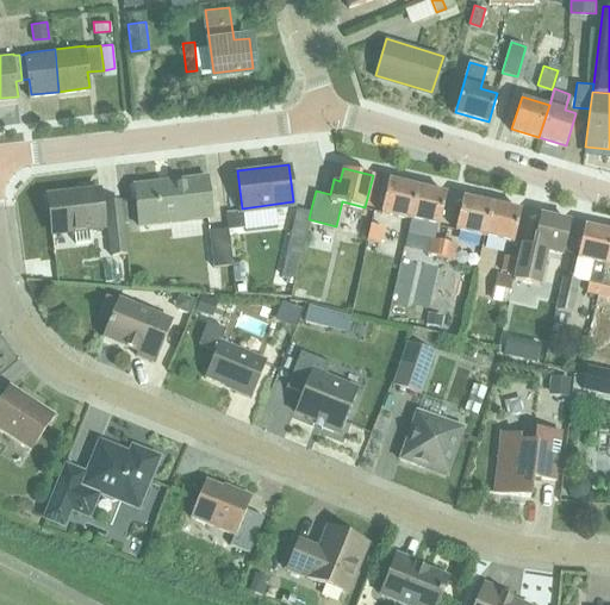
[(138,222),(212,214),(209,174),(135,182),(138,222)]
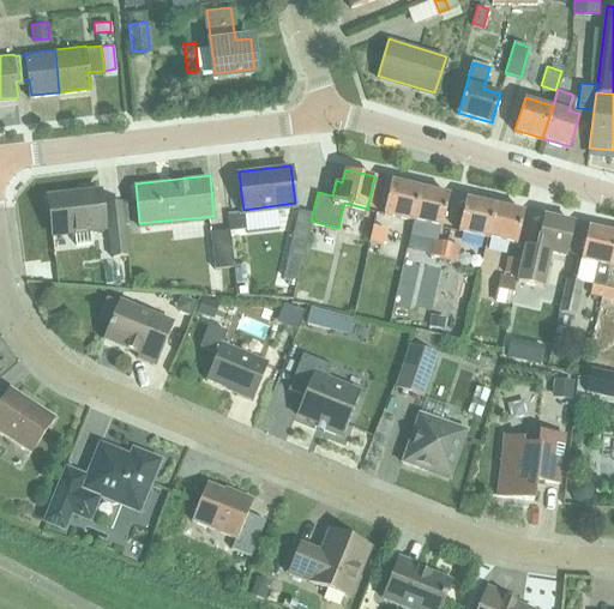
[(413,218),(420,186),(391,179),(383,211),(413,218)]
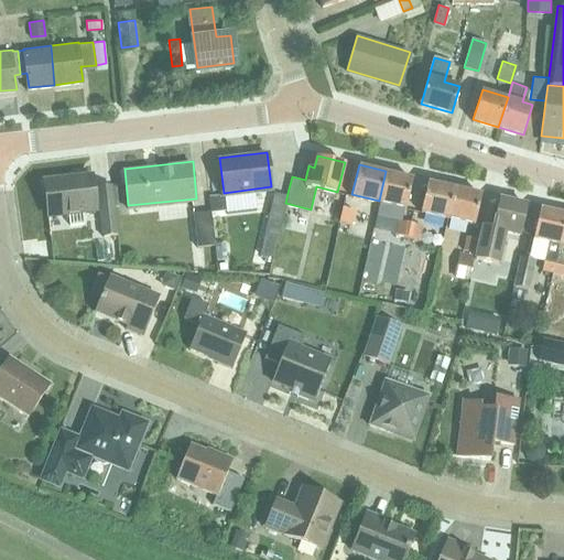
[(412,176),(386,171),(379,201),(405,206),(412,176)]
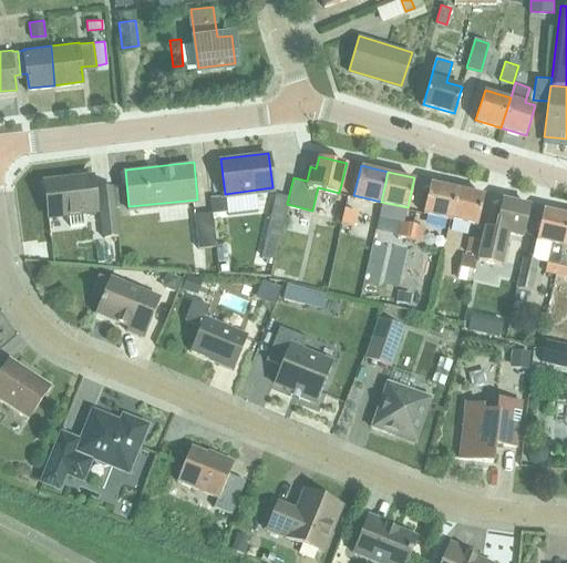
[(92,175),(43,181),(48,215),(69,213),(70,223),(84,222),(82,212),(96,210),(92,175)]
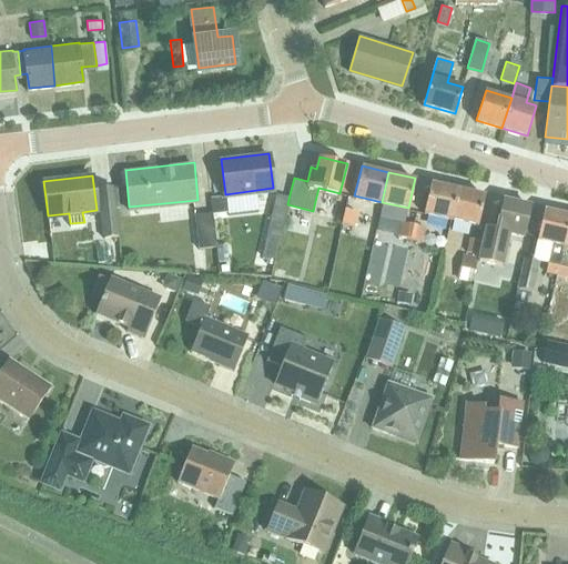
[(450,218),(457,188),(430,181),(424,211),(450,218)]
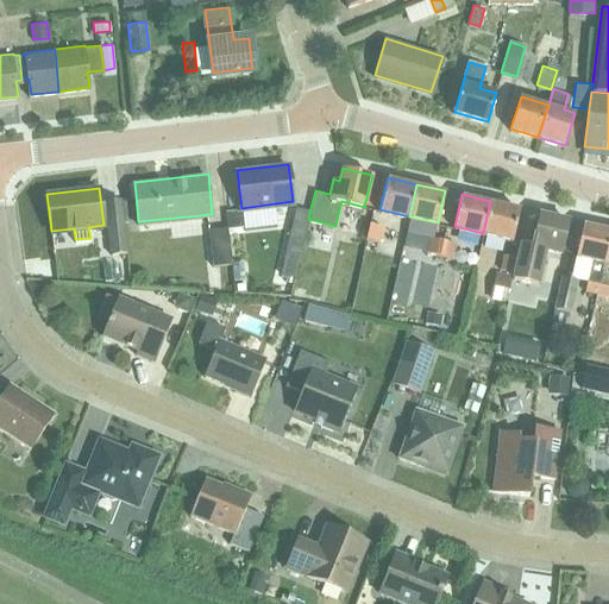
[(112,253),(127,251),(120,199),(105,200),(112,253)]
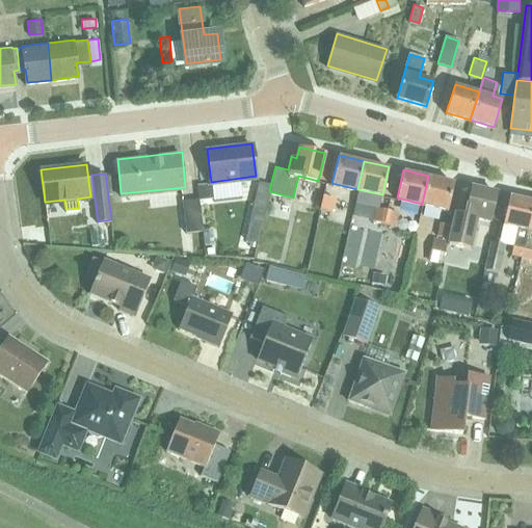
[(454,181),(428,176),(422,204),(448,210),(454,181)]
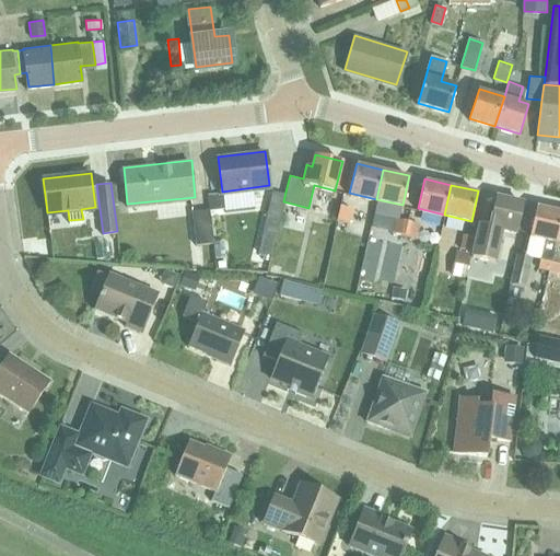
[(272,189),(263,229),(276,232),(283,201),(286,192),(279,190),(272,189)]
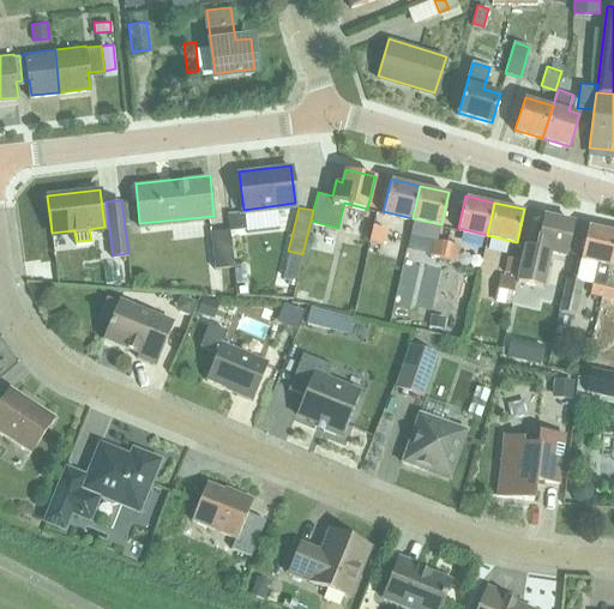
[(246,225),(244,210),(227,211),(228,228),(246,225)]
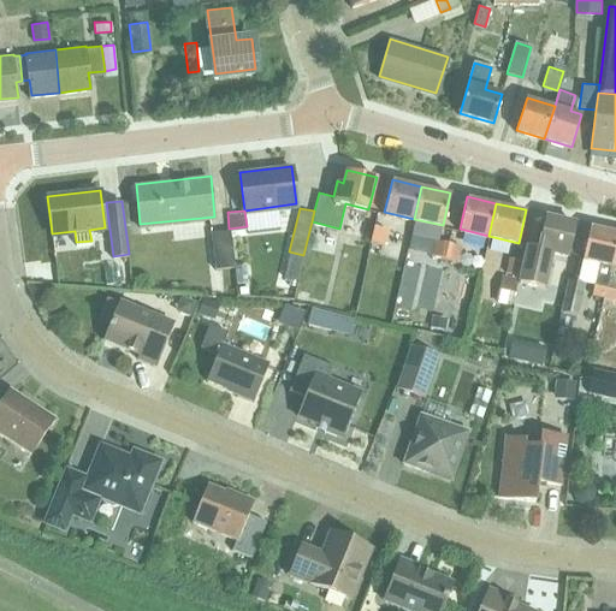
[(526,244),(523,259),(520,273),(519,278),(519,279),(544,285),(552,250),(567,254),(575,221),(545,215),(538,248),(526,244)]
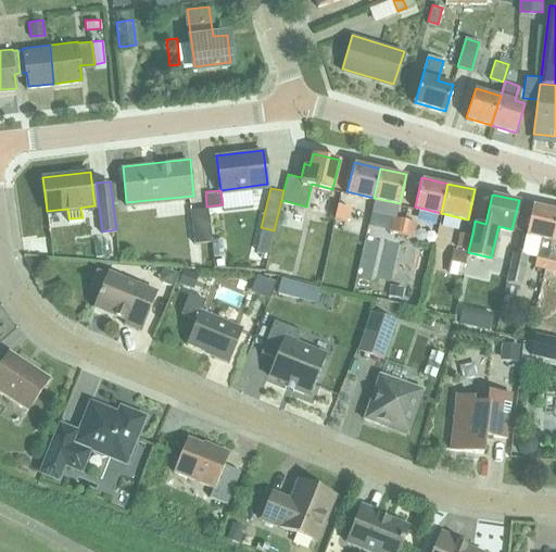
[(335,216),(346,220),(350,205),(338,203),(335,216)]
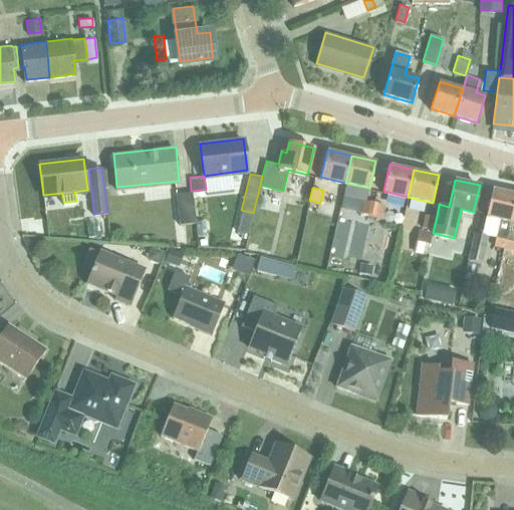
[(504,246),(513,202),(513,192),(493,188),(487,216),(499,218),(496,230),(497,231),(494,244),(504,246)]
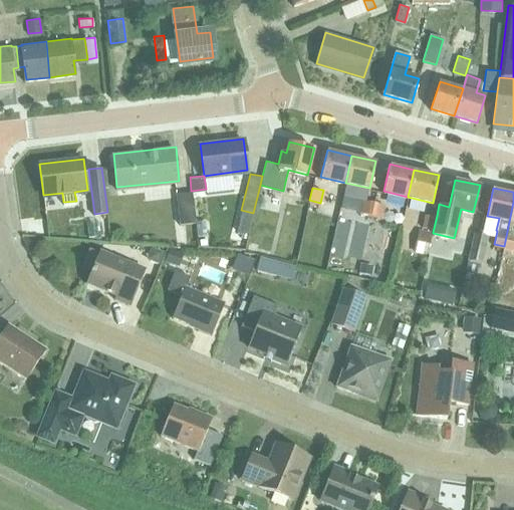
[(176,193),(180,223),(196,222),(192,192),(176,193)]
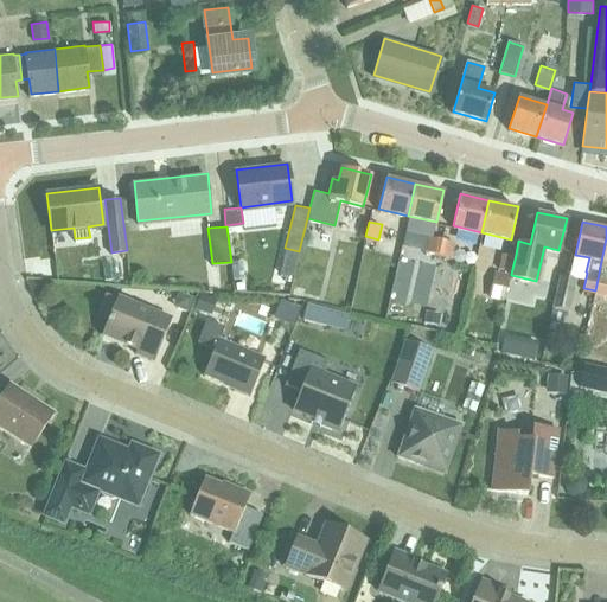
[(438,253),(441,238),(428,235),(425,250),(438,253)]
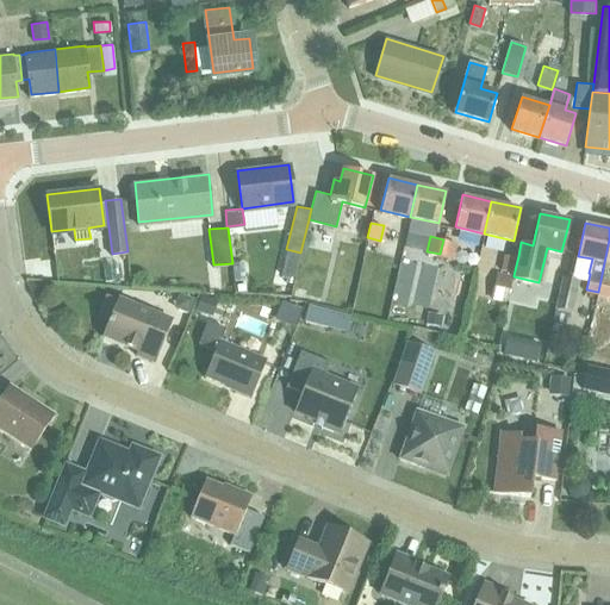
[(456,242),(443,239),(440,254),(454,257),(456,242)]
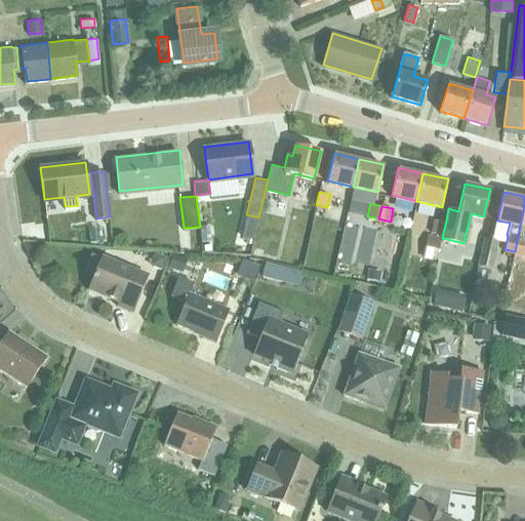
[(524,206),(515,251),(524,254),(524,253),(524,206)]
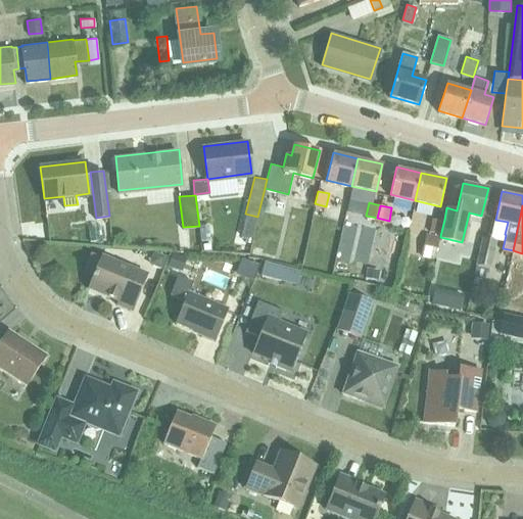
[(245,214),(240,234),(252,237),(257,217),(245,214)]
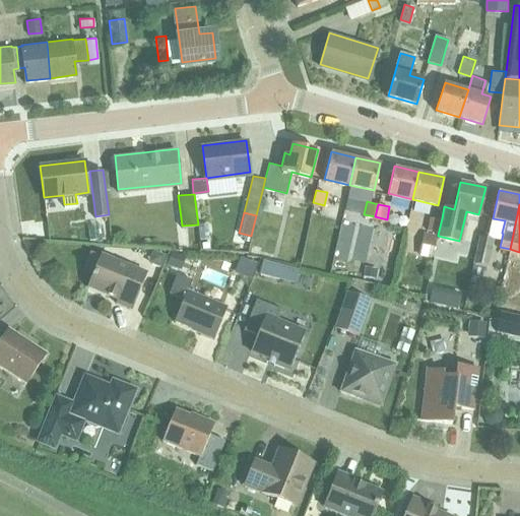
[(439,231),(442,218),(431,215),(428,229),(439,231)]
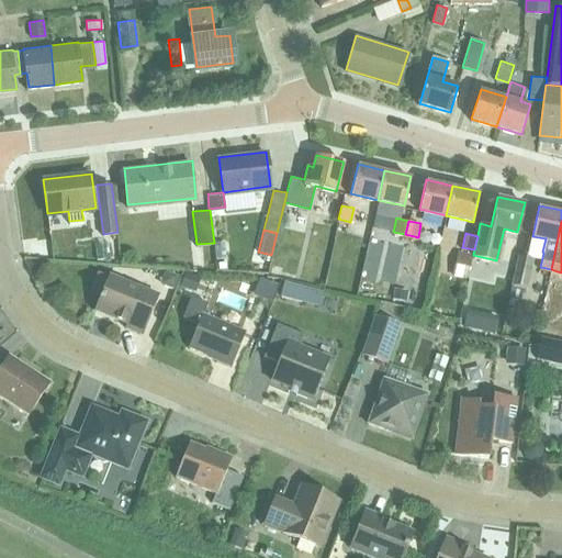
[(468,278),(473,255),(473,254),(459,250),(453,274),(468,278)]
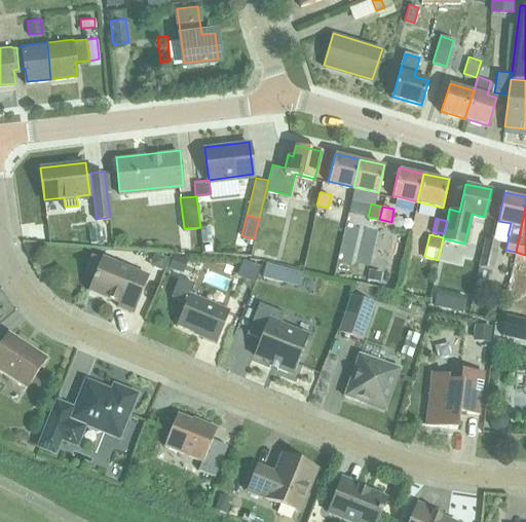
[(485,237),(479,265),(492,268),(498,240),(485,237)]
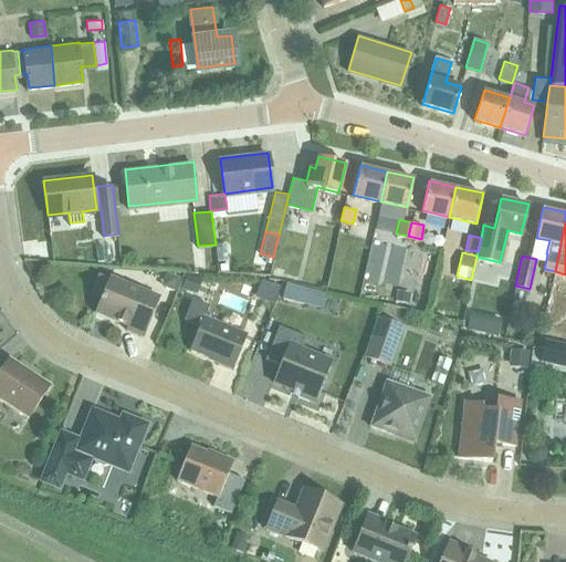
[(252,261),(251,272),(269,273),(272,262),(252,261)]
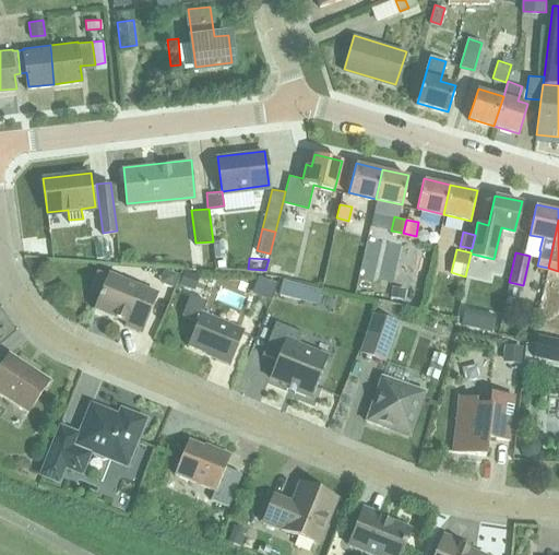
[(165,268),(159,280),(171,285),(177,272),(165,268)]
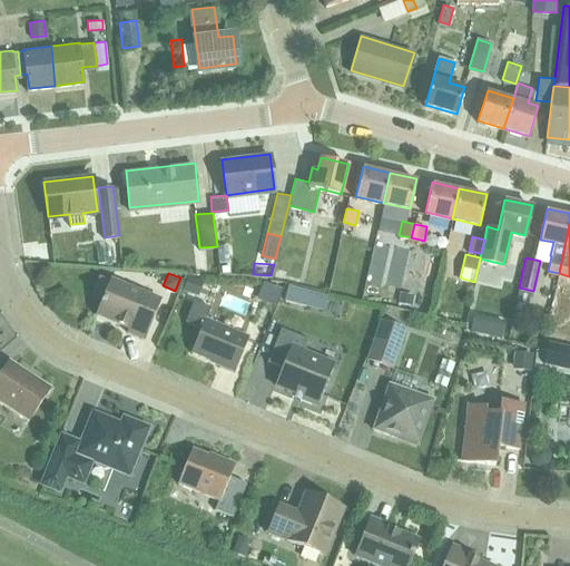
[(187,274),(182,286),(196,292),(202,280),(187,274)]
